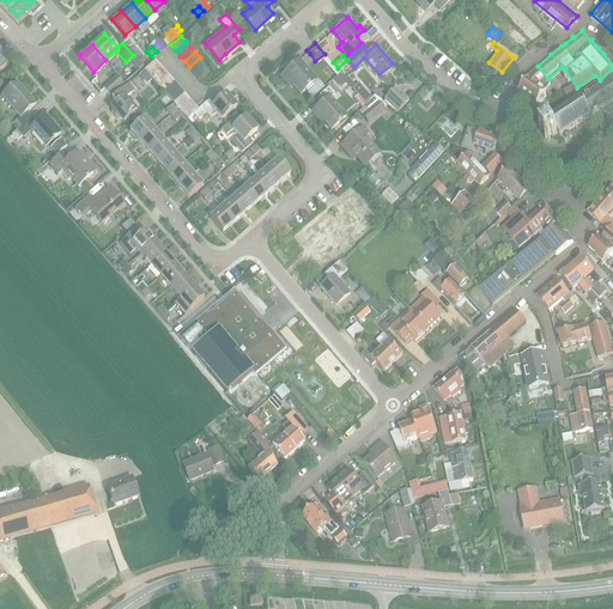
[(145,66),(150,72),(161,62),(156,58),(145,66)]
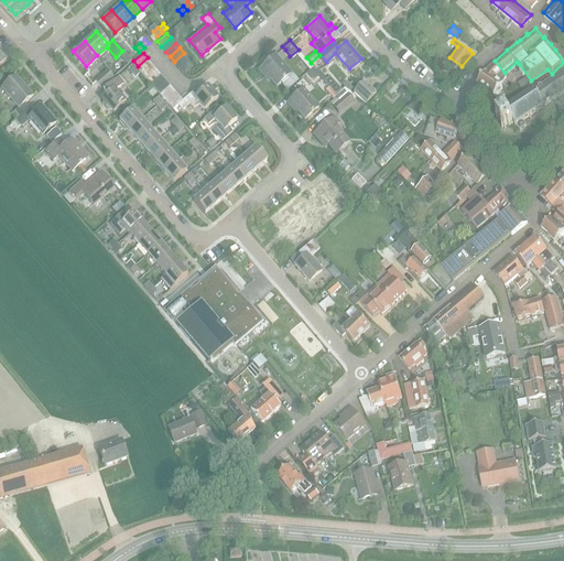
[(188,58),(184,53),(174,62),(179,66),(188,58)]
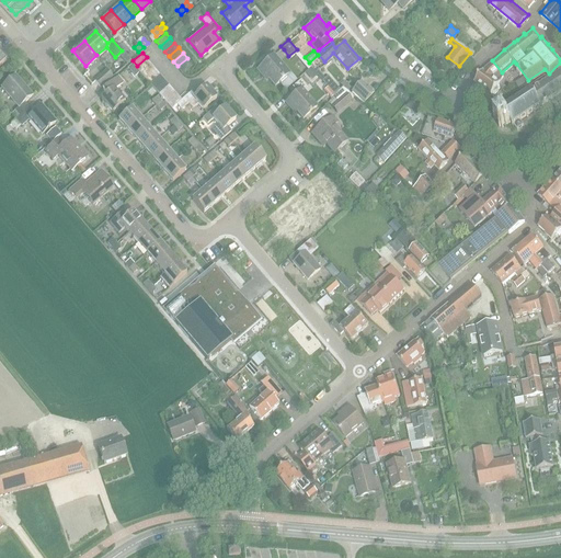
[(275,82),(288,70),(273,53),(256,66),(263,73),(265,71),(275,82)]
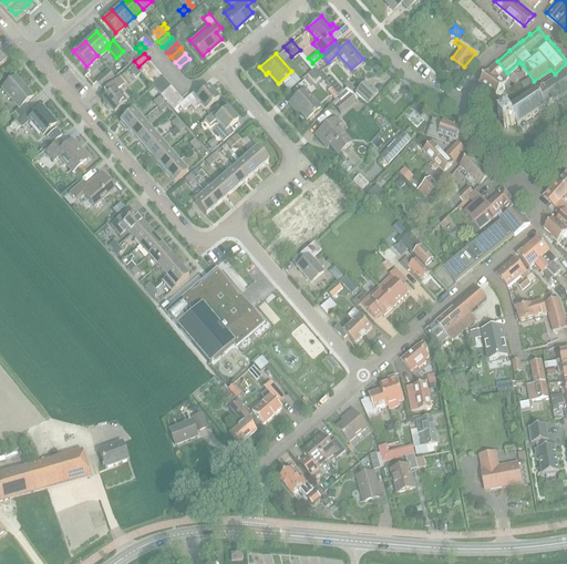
[(153,63),(148,58),(138,67),(143,71),(153,63)]
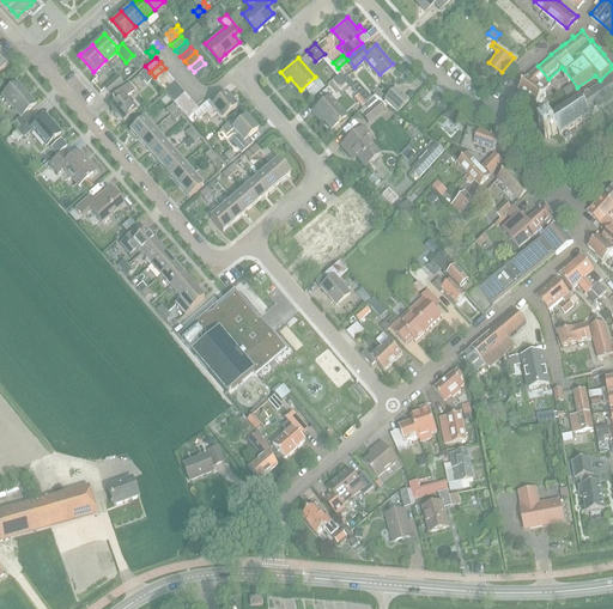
[(210,68),(205,64),(194,72),(199,78),(210,68)]
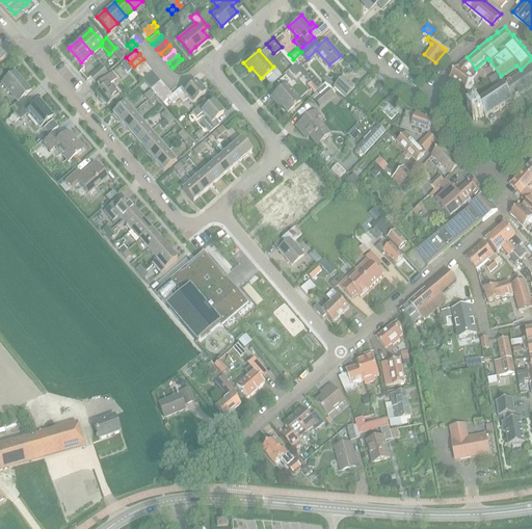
[(457,64),(449,77),(464,87),(473,76),(477,70),(476,69),(467,57),(460,61),(457,64)]
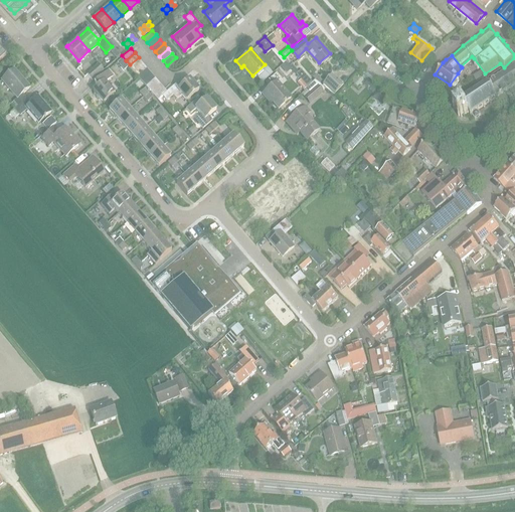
[(142,61),(139,57),(130,64),(134,69),(142,61)]
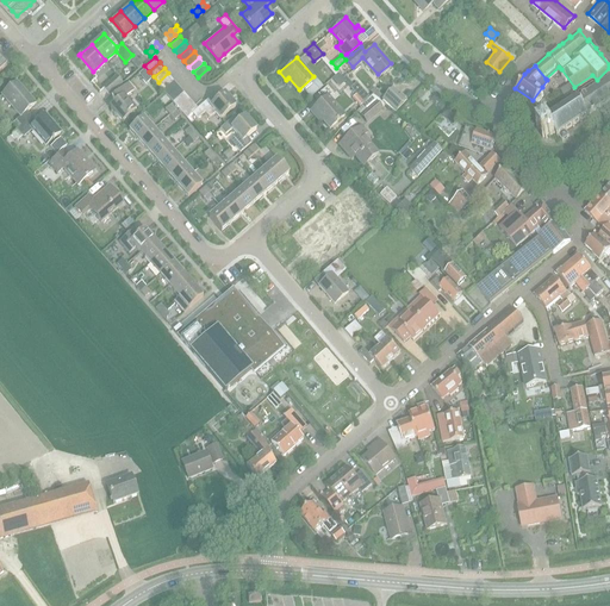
[(103,85),(109,92),(122,80),(116,73),(103,85)]
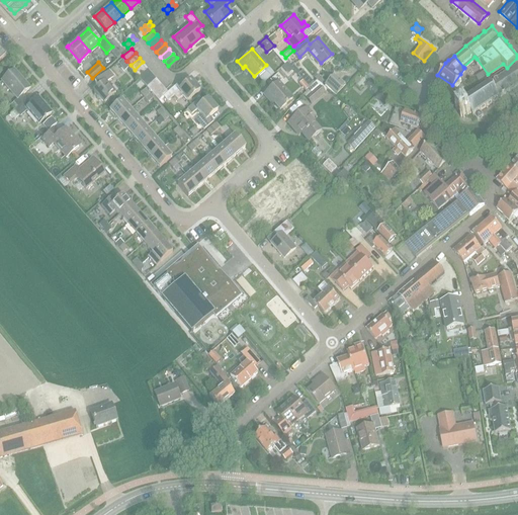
[(147,67),(143,62),(135,70),(139,74),(147,67)]
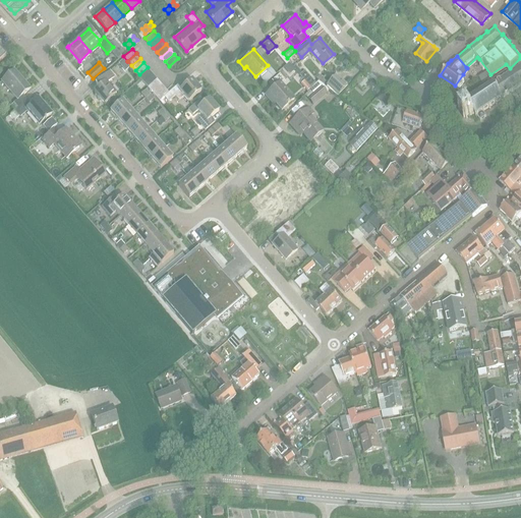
[(484,109),(483,108),(488,105),(489,106),(490,105),(489,104),(495,100),(496,102),(497,101),(497,100),(501,96),(502,97),(503,97),(503,95),(512,89),(512,90),(513,89),(520,82),(520,63),(509,71),(507,68),(494,76),(495,78),(493,79),(491,79),(490,78),(489,78),(490,80),(485,83),(484,82),(483,83),(484,84),(478,89),(478,87),(477,88),(477,89),(473,92),(472,91),(471,92),(472,93),(467,96),(466,95),(465,96),(466,97),(465,98),(466,100),(465,101),(466,103),(461,106),(460,104),(459,105),(460,106),(459,107),(460,107),(458,108),(459,109),(460,108),(464,113),(462,114),(463,115),(465,114),(466,116),(467,115),(466,113),(468,112),(469,113),(470,113),(471,113),(471,112),(473,110),(475,113),(476,113),(477,114),(477,113),(480,117),(485,113),(483,110),(484,109)]
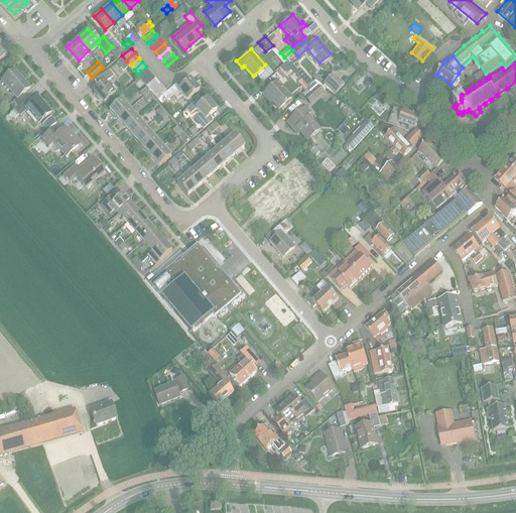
[(256,73),(262,80),(272,71),(266,65),(256,73)]
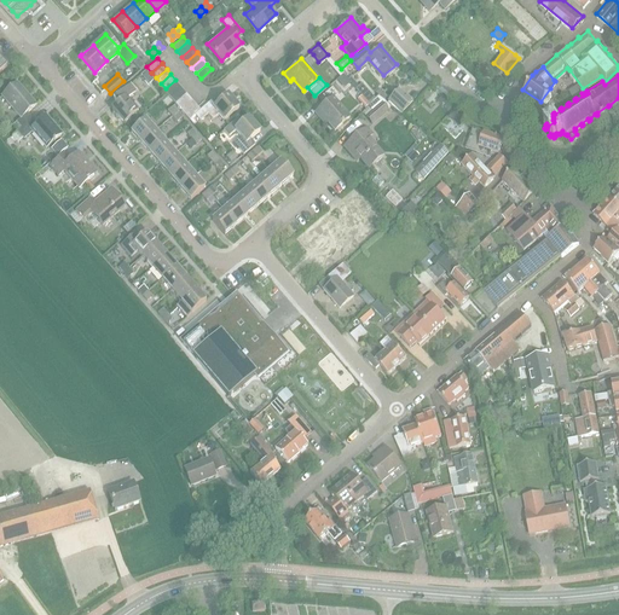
[(16,120),(21,125),(32,115),(27,110),(36,102),(17,80),(1,93),(21,115),(16,120)]
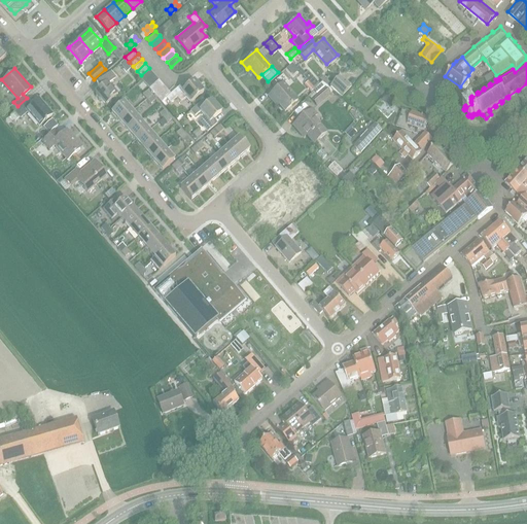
[(154,73),(149,68),(141,75),(145,80),(154,73)]
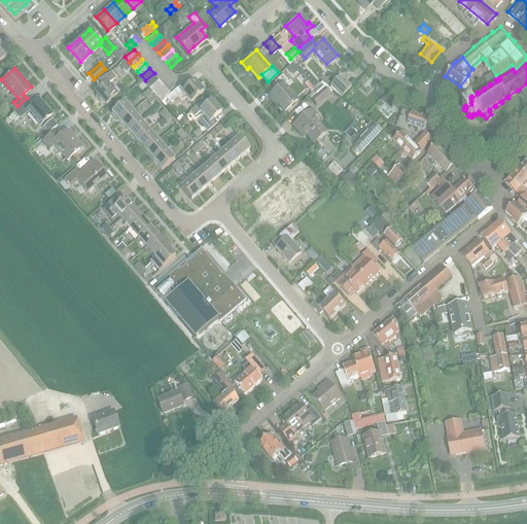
[(95,92),(105,103),(116,93),(108,82),(115,76),(110,70),(97,81),(100,86),(95,92)]
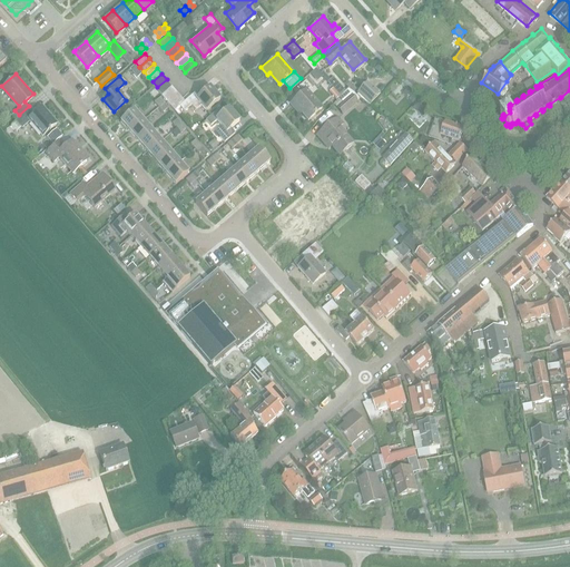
[(307,117),(322,106),(306,88),(311,84),(306,77),(294,88),(298,94),(290,101),(296,108),(298,106),(307,117)]
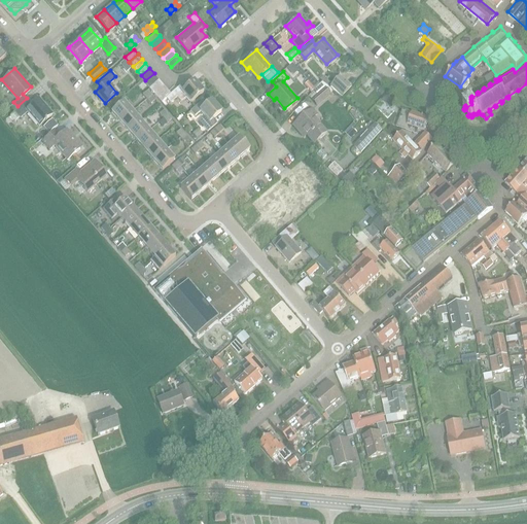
[(145,80),(149,84),(157,77),(154,73),(145,80)]
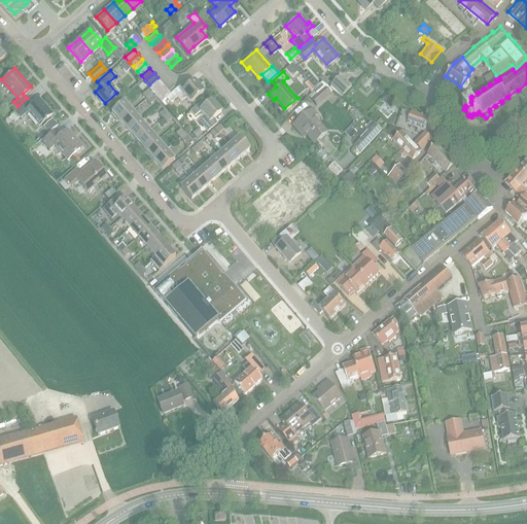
[(330,83),(342,94),(351,84),(340,74),(330,83)]
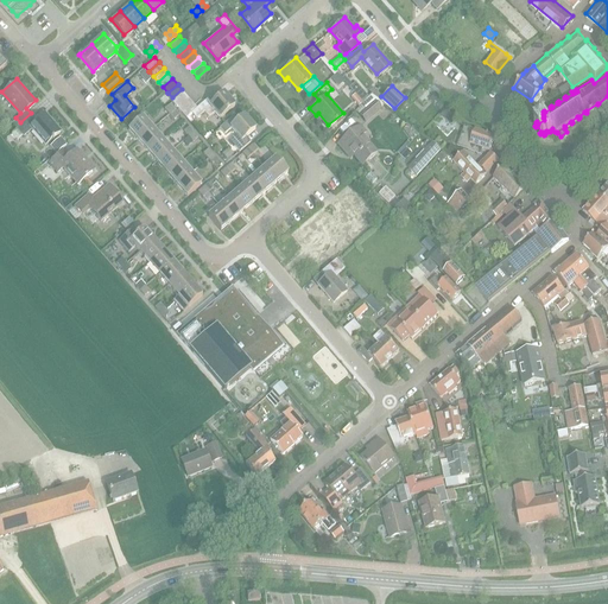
[(187,95),(182,89),(172,97),(177,103),(187,95)]
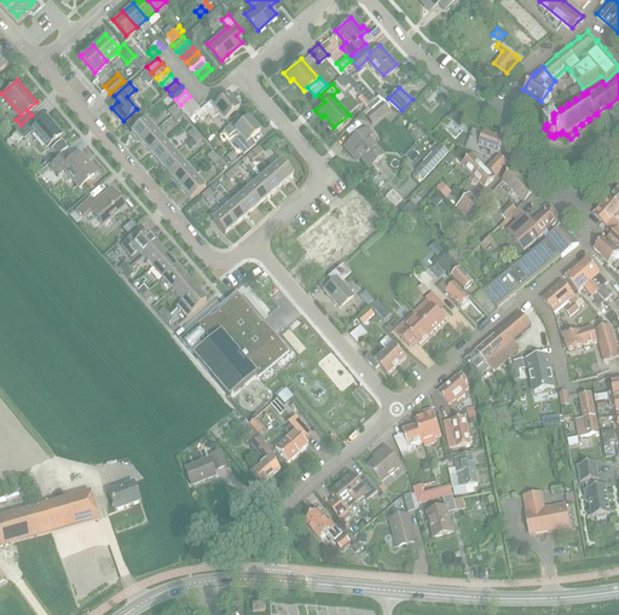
[(223,119),(238,104),(229,92),(215,103),(212,98),(200,108),(195,112),(200,117),(207,111),(212,116),(218,111),(223,119)]
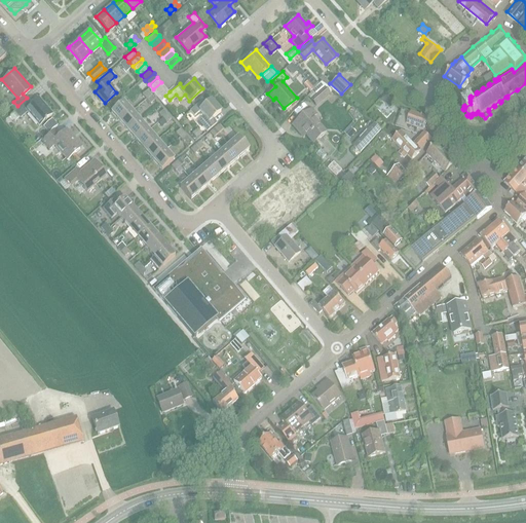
[(303,82),(309,89),(313,86),(307,79),(303,82)]
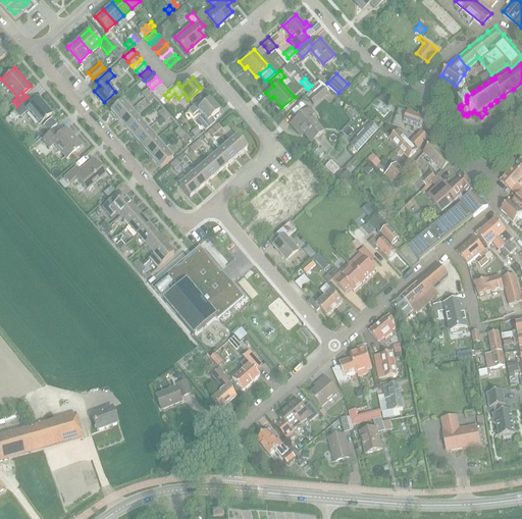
[(164,86),(160,82),(152,89),(156,93),(164,86)]
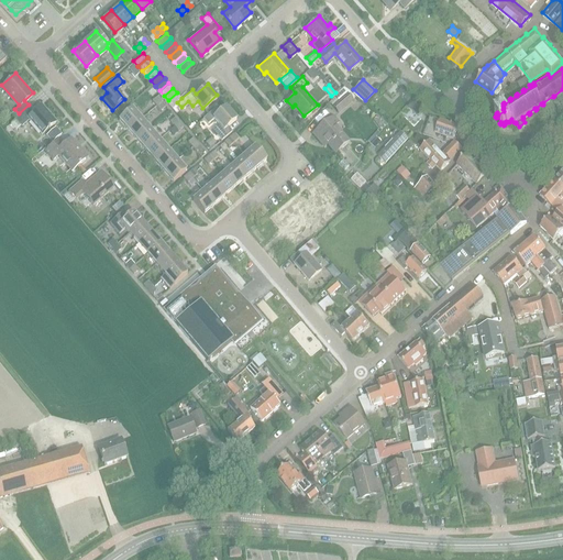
[(338,110),(352,98),(348,91),(332,103),(338,110)]
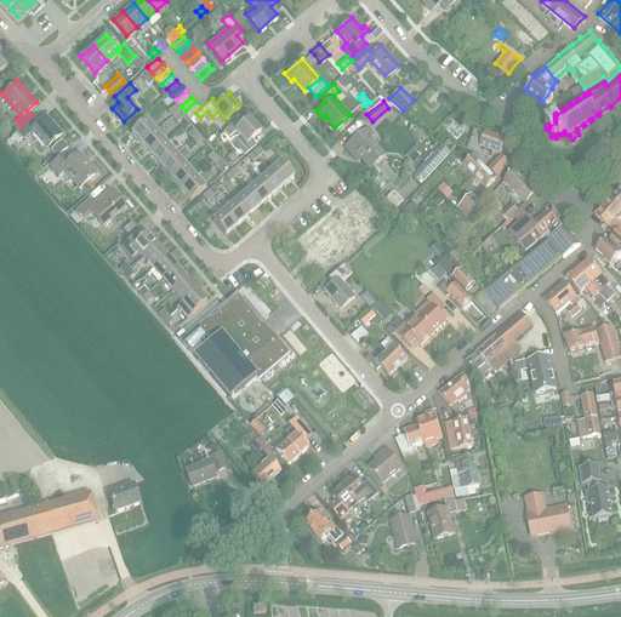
[(200,108),(195,102),(186,110),(191,116),(195,113),(200,108)]
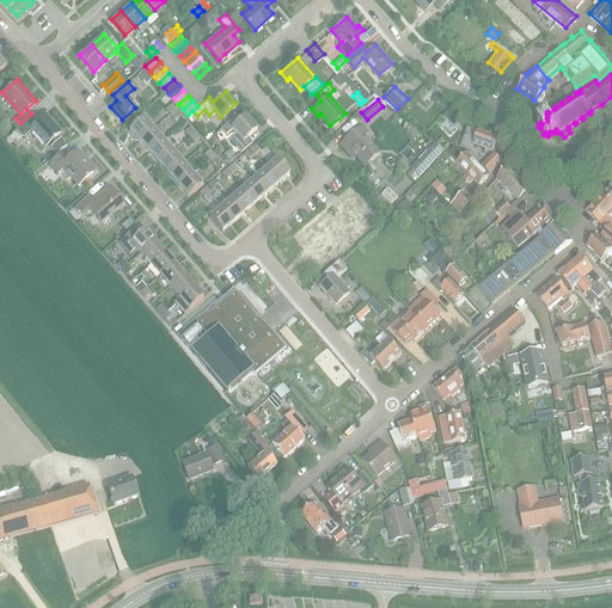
[(165,106),(170,112),(175,108),(171,102),(165,106)]
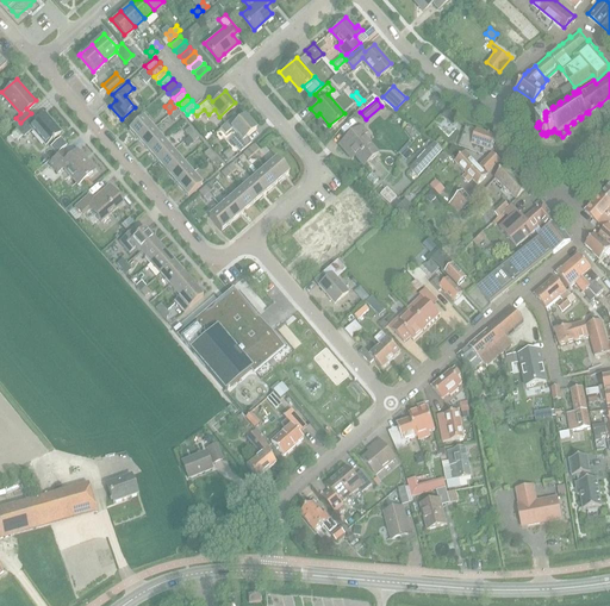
[(179,112),(174,107),(169,112),(174,117),(179,112)]
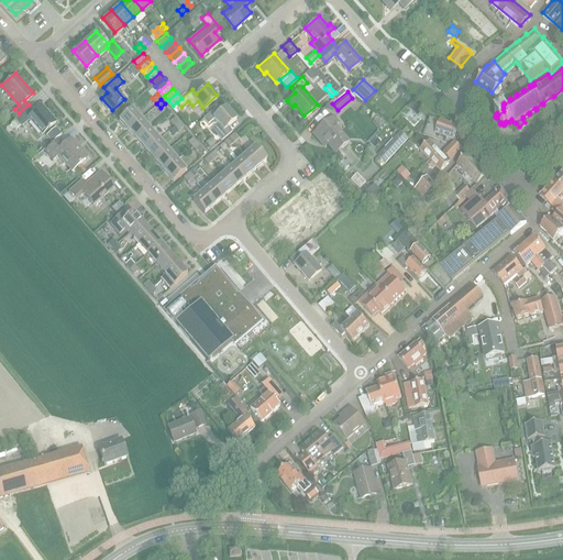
[(29,105),(19,113),(15,117),(21,124),(30,118),(42,132),(56,120),(42,102),(33,110),(29,105)]
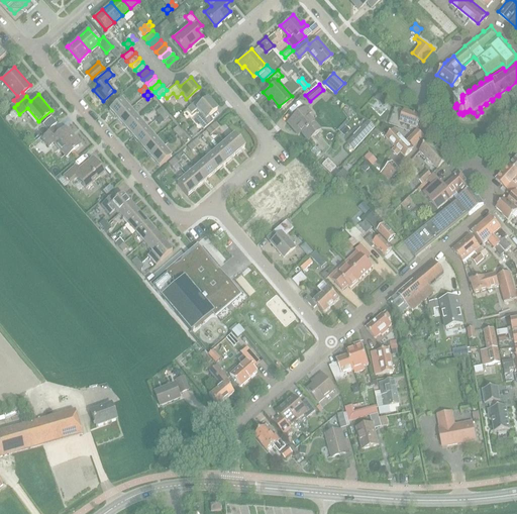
[(191,111),(194,108),(196,107),(202,113),(196,118),(203,126),(213,118),(209,114),(217,107),(207,96),(203,100),(199,96),(187,106),(191,111)]
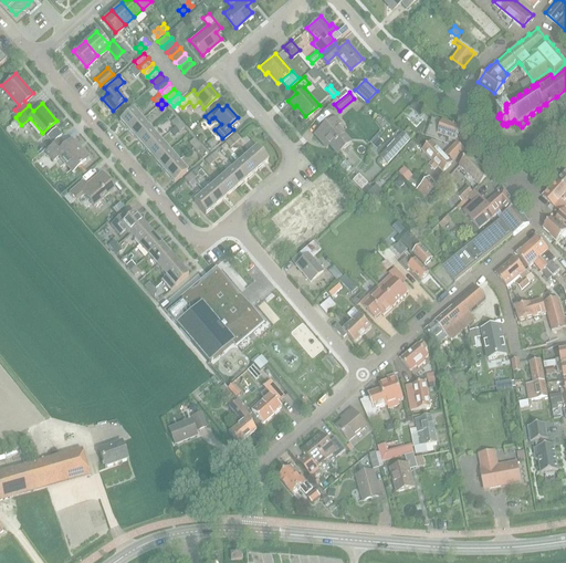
[(128,128),(142,117),(133,106),(119,118),(128,128)]
